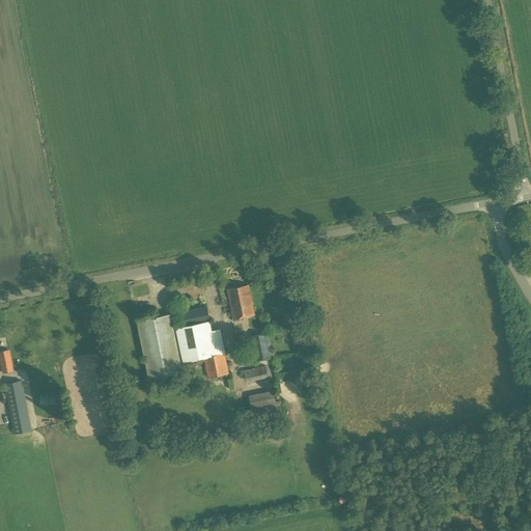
[(234,318),(254,314),(248,285),(228,289),(234,318)]
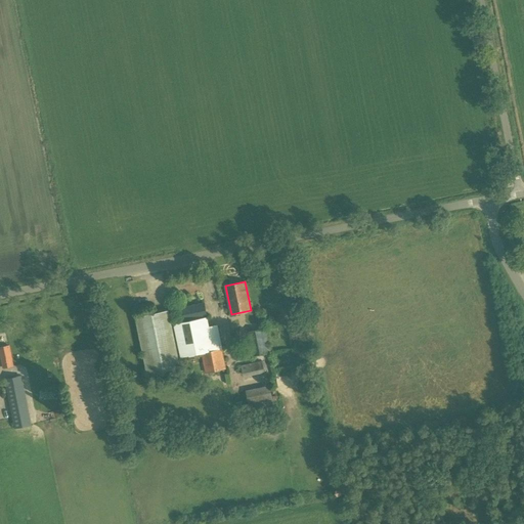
[(214,351),(205,303),(180,308),(183,322),(174,324),(181,358),(201,354),(205,374),(213,373),(225,369),(221,350),(214,351)]
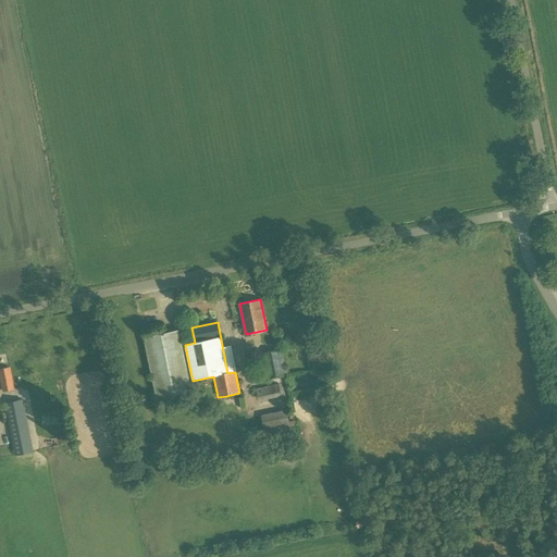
[(158,403),(193,395),(180,330),(144,337),(158,403)]
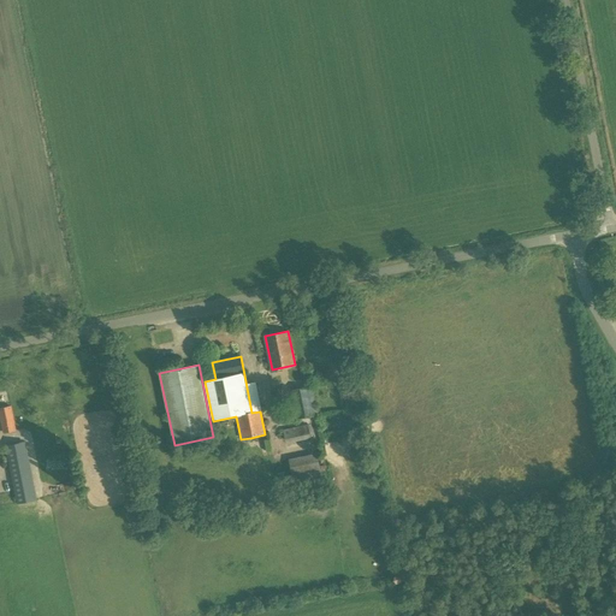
[(297,419),(318,414),(311,386),(291,391),(297,419)]
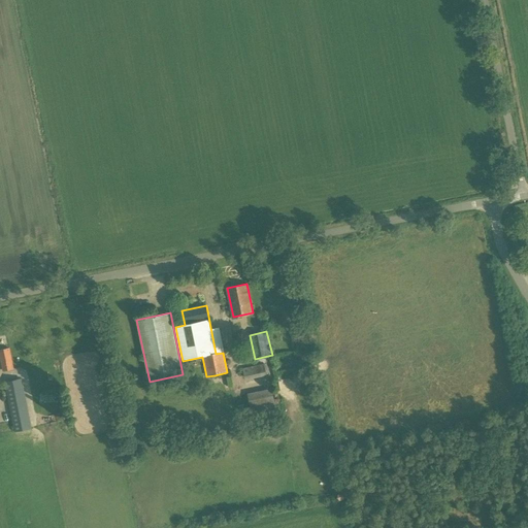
[(0,360),(2,371),(13,369),(9,348),(0,349),(0,360)]
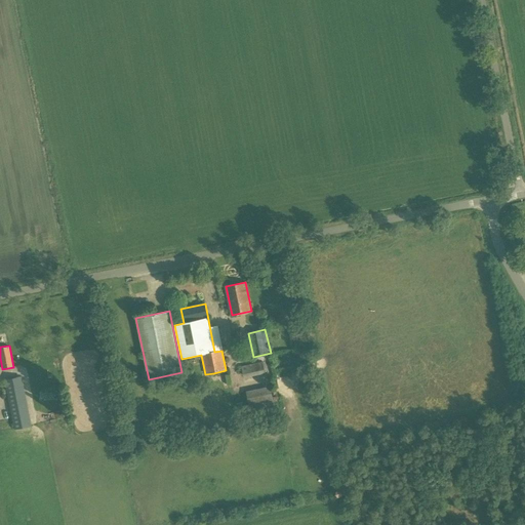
[(243,378),(265,373),(263,362),(241,367),(243,378)]
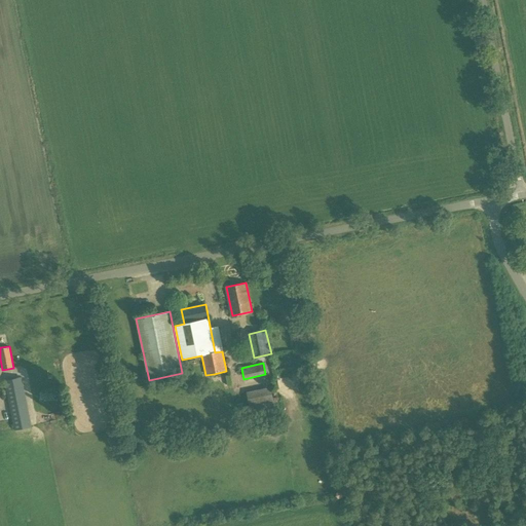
[(14,430),(32,426),(22,375),(3,379),(14,430)]
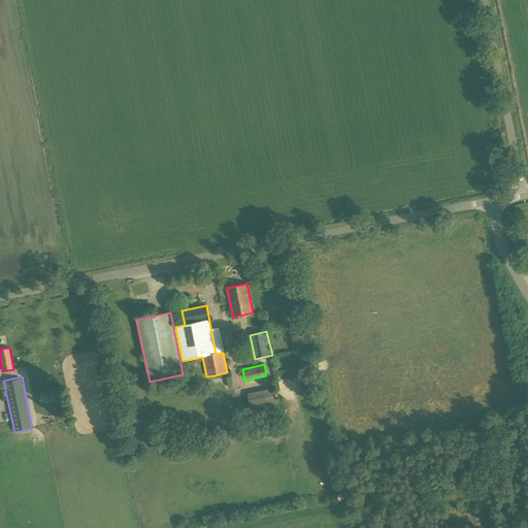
[(253,419),(276,415),(271,389),(248,393),(253,419)]
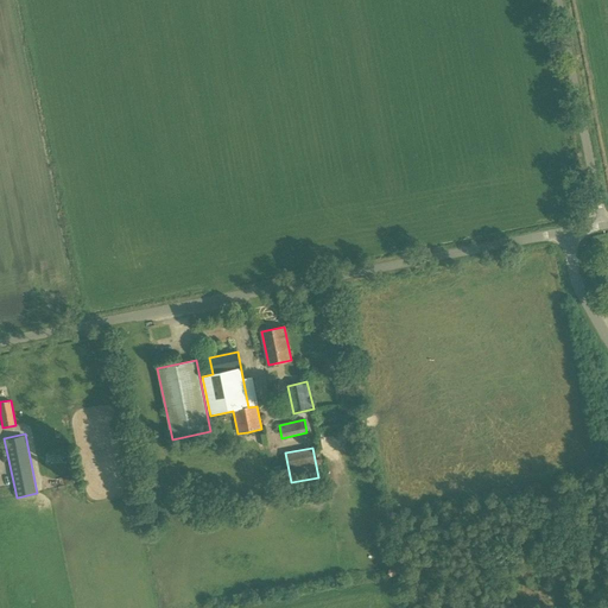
[(220,504),(217,510),(221,514),(226,515),(232,513),(233,508),(230,502),(225,501),(220,504)]
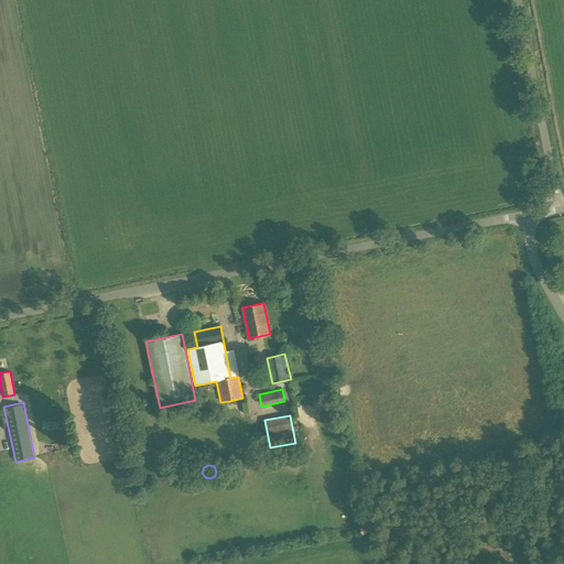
[(356,499),(349,509),(365,518),(370,508),(356,499)]
